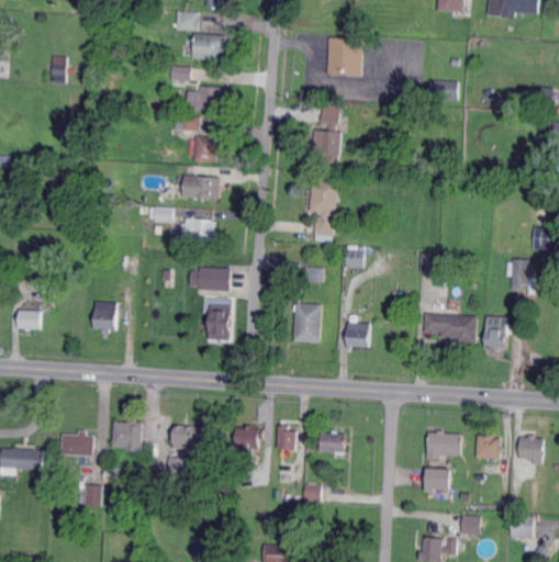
[(464,0),(464,12),(437,11),(437,0),(464,0)]
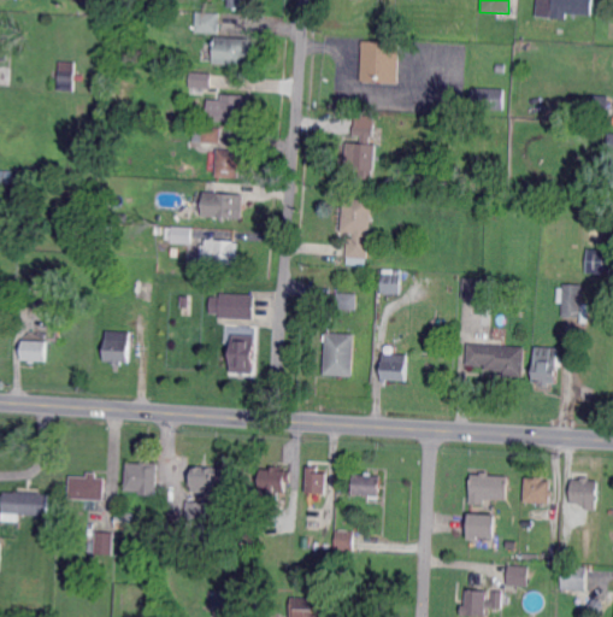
[(589,0),(589,13),(565,12),(564,19),(549,18),(549,21),(542,21),(543,17),(535,17),(535,0),(589,0)]
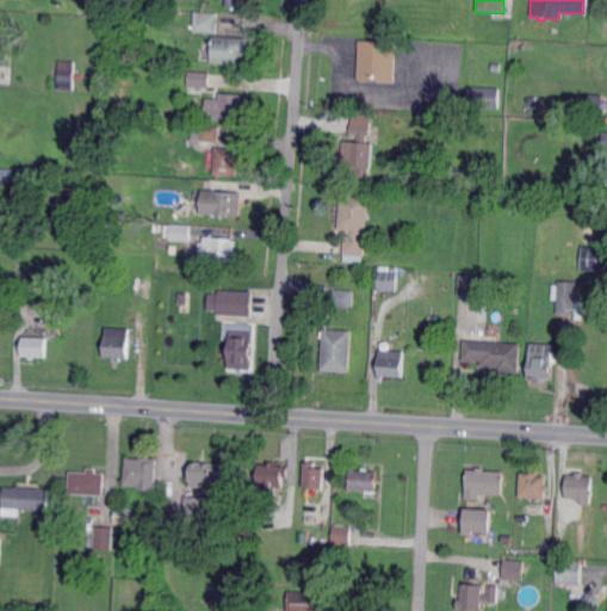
[(215,34),(191,32),(192,11),(216,12),(215,34)]
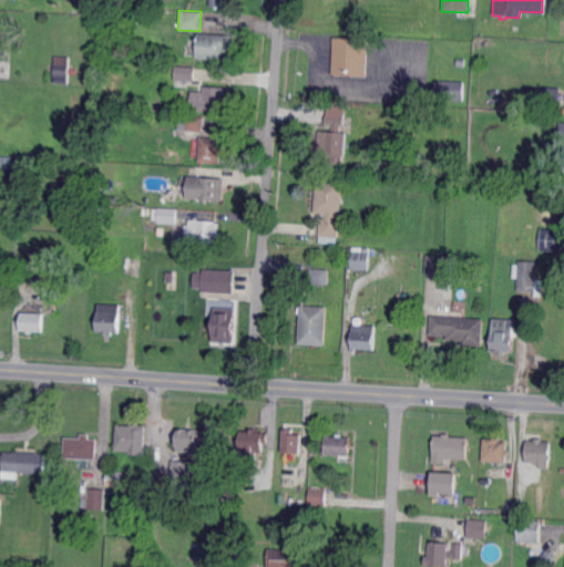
[(231,51),(226,51),(225,58),(194,55),(196,32),(232,34),(231,51)]
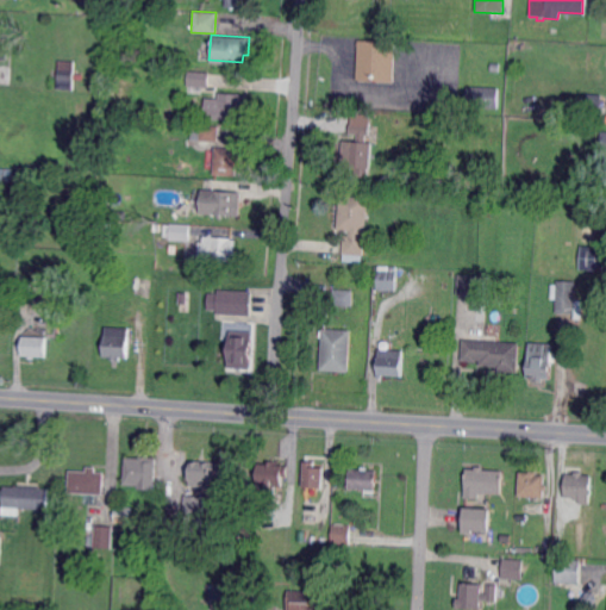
[(392,81),(355,80),(356,41),(393,42),(392,81)]
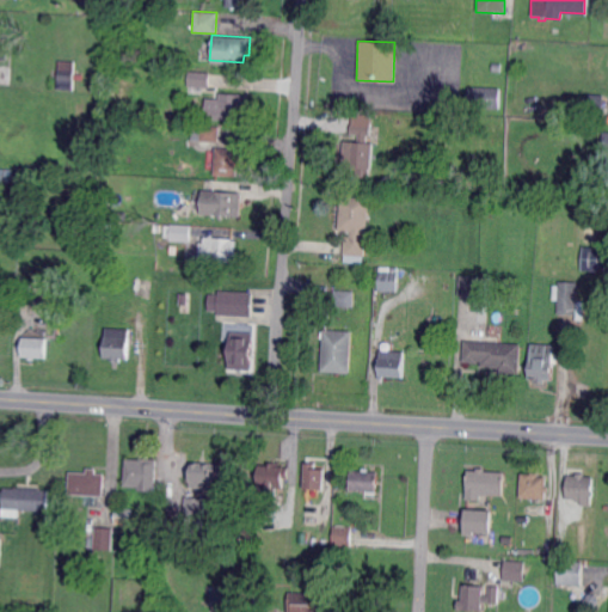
[(69,89),(55,89),(56,60),(71,61),(69,89)]
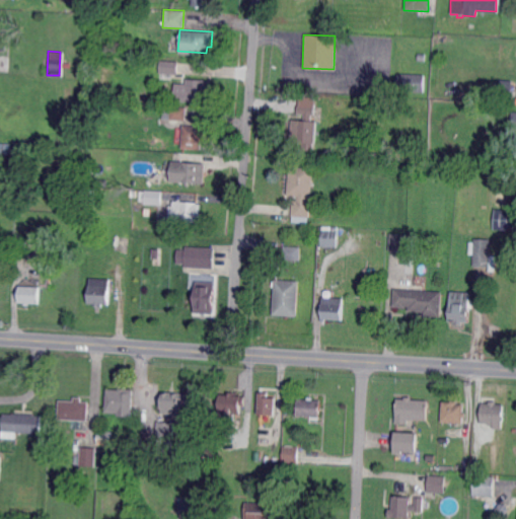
[(176,75),(170,74),(170,80),(156,79),(157,66),(149,65),(149,60),(176,62),(176,75)]
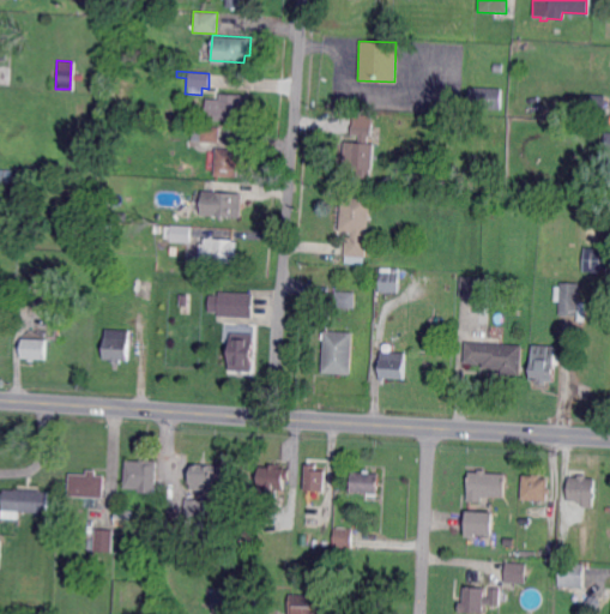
[(497,107),(469,107),(469,86),(497,88),(497,107)]
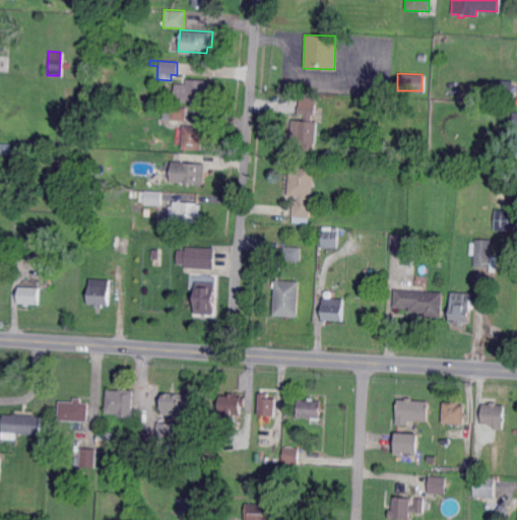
[(202,103),(184,101),(185,79),(204,81),(202,103)]
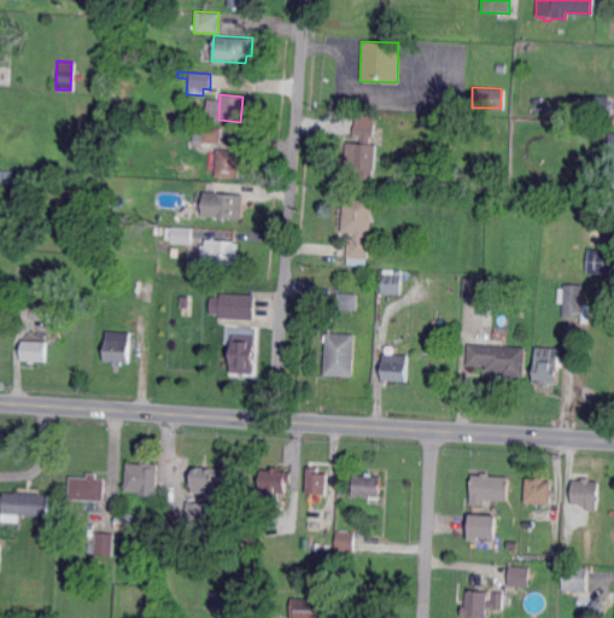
[(370,139),(368,138),(368,145),(374,145),(372,172),(369,170),(369,180),(357,180),(357,170),(349,170),(349,169),(343,168),(344,144),(350,145),(350,144),(358,144),(358,136),(351,136),(351,126),(352,126),(354,115),(372,116),(370,139)]
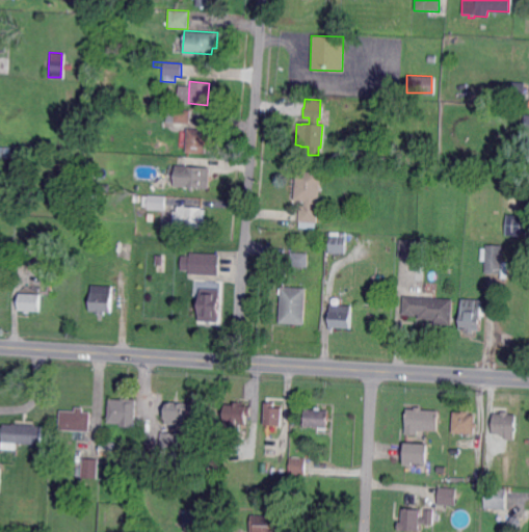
[(187,124),(164,123),(165,109),(187,110),(187,124)]
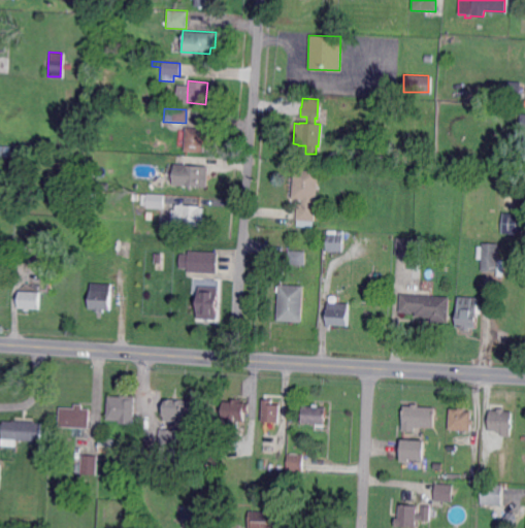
[(516,128),(524,128),(524,112),(517,112),(516,128)]
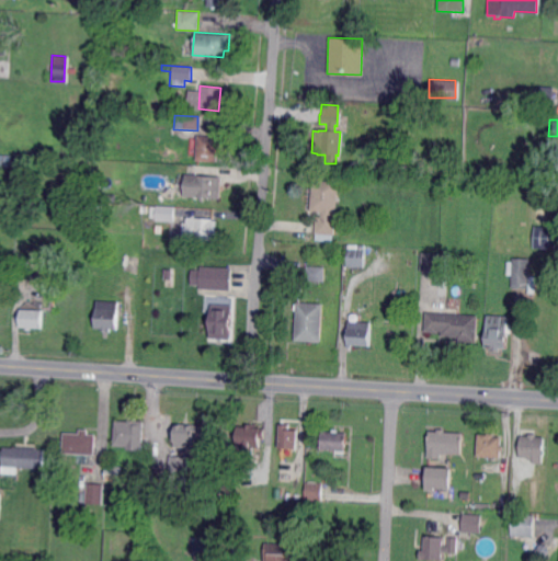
[(220,153),(216,153),(216,162),(194,161),(196,135),(218,137),(218,139),(221,139),(220,153)]
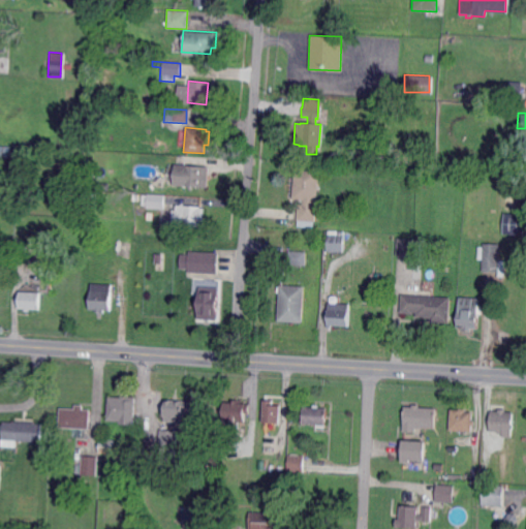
[(204,181),(200,181),(200,187),(183,186),(184,172),(178,170),(178,164),(202,165),(202,175),(204,175),(204,181)]
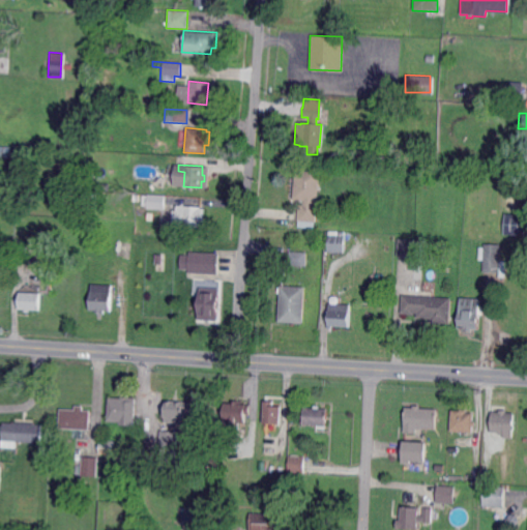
[(386,174),(378,173),(379,166),(386,166),(386,174)]
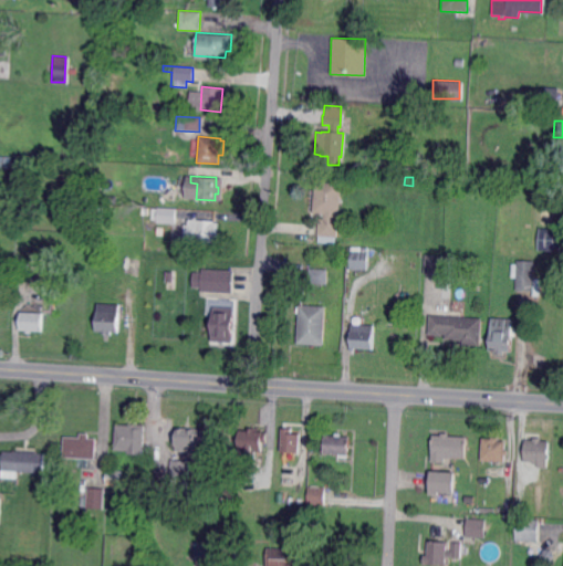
[(336,238),(334,238),(334,243),(316,241),(318,217),(320,217),(320,213),(312,212),(314,181),(341,184),(336,238)]
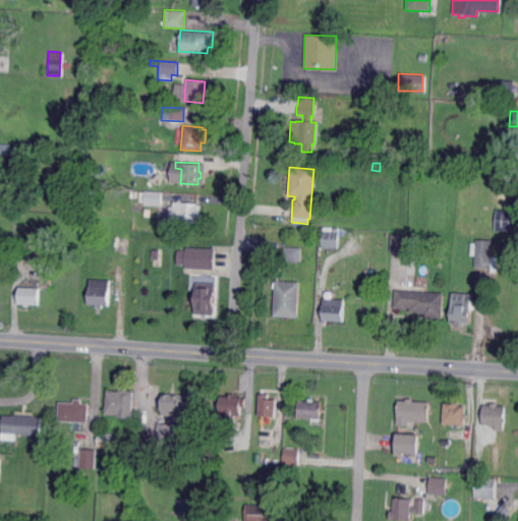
[(105,186),(87,186),(87,178),(105,180),(105,186)]
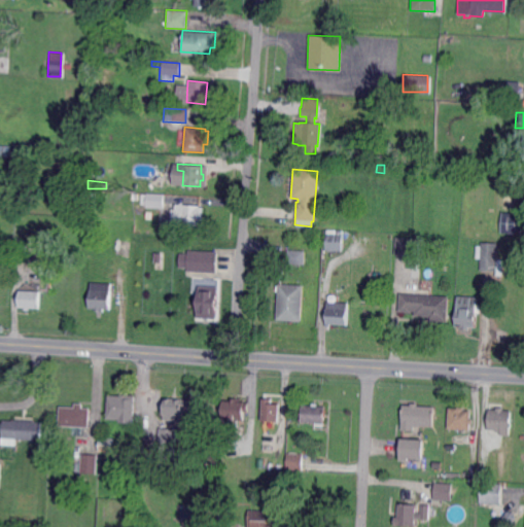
[(96,207),(86,207),(88,191),(97,192),(96,207)]
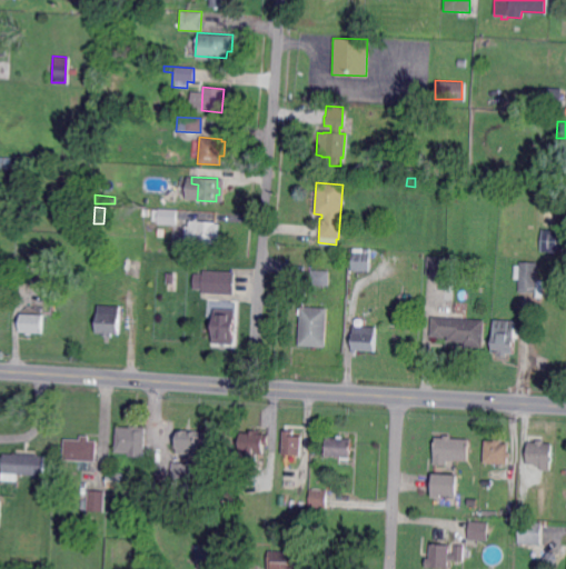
[(175,225),(155,225),(156,221),(150,221),(151,209),(176,210),(175,225)]
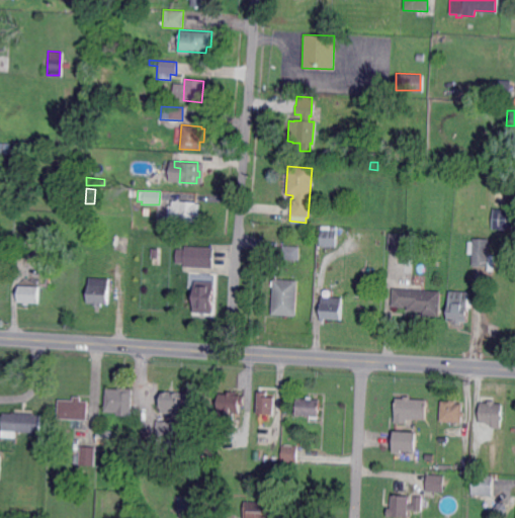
[(198,217),(194,216),(194,223),(166,221),(167,205),(171,205),(172,200),(195,201),(195,203),(199,203),(198,217)]
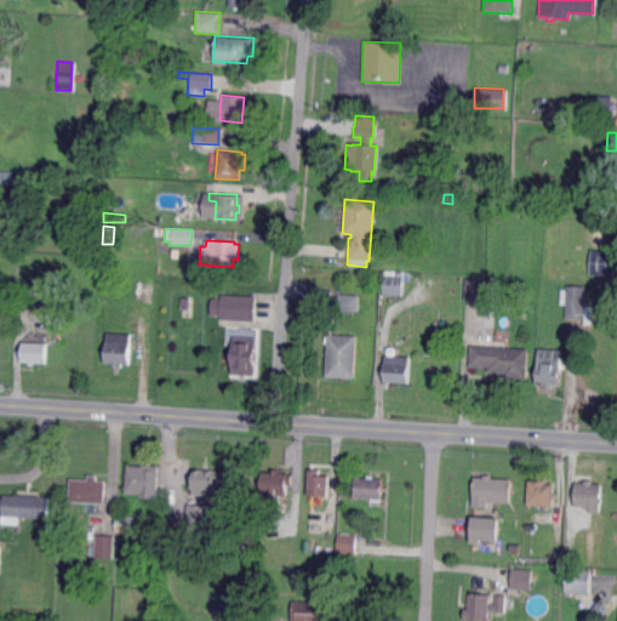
[(616,262),(616,275),(588,273),(589,249),(616,249),(616,262)]
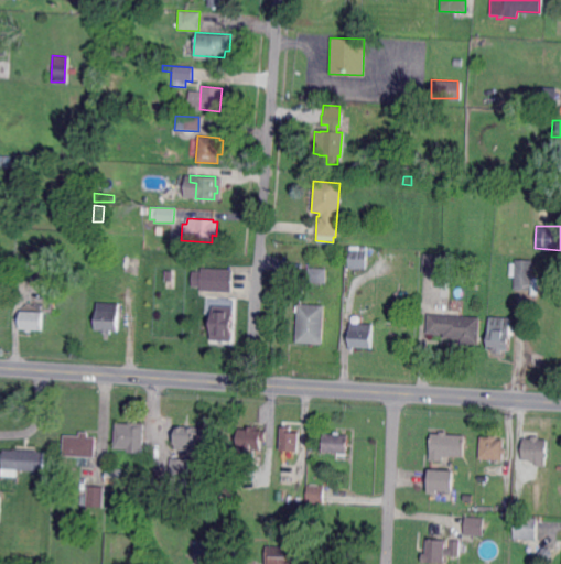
[(364,269),(347,268),(348,249),(365,250),(364,269)]
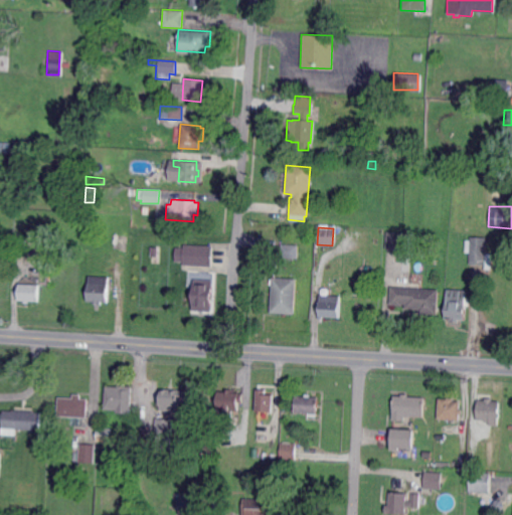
[(483,264),(468,264),(468,251),(464,250),(464,239),(469,239),(469,235),(484,236),(483,264)]
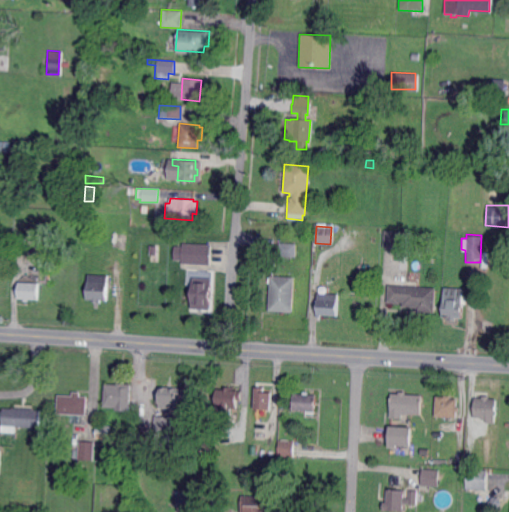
[(294,257),(277,256),(278,242),(295,243),(294,257)]
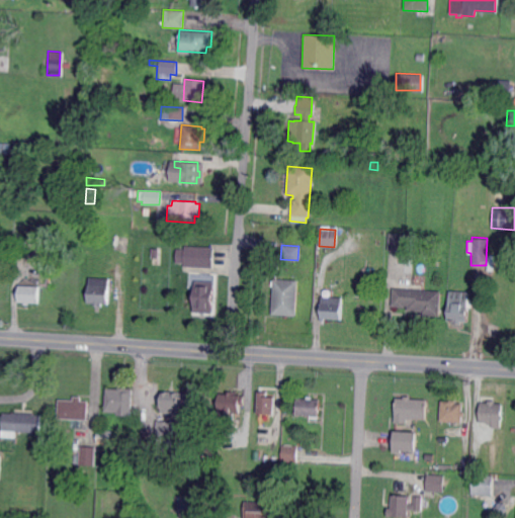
[(210,268),(181,266),(181,262),(174,262),(175,250),(182,250),(182,247),(211,248),(210,268)]
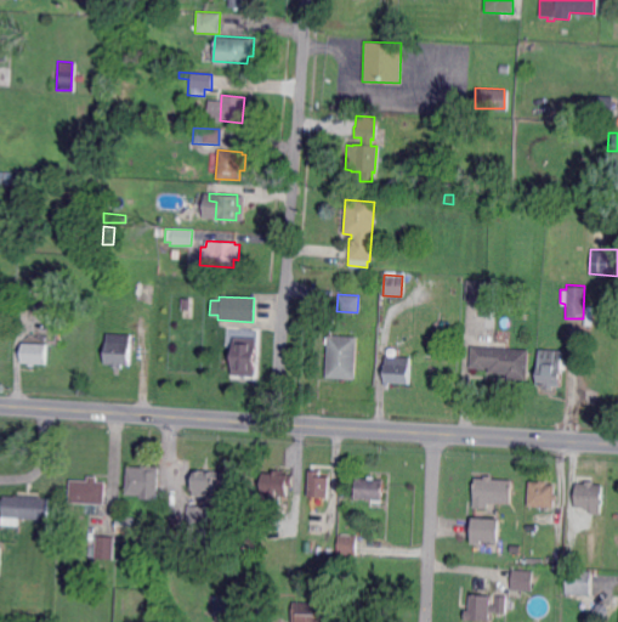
[(555,348),(545,346),(548,323),(557,324),(555,348)]
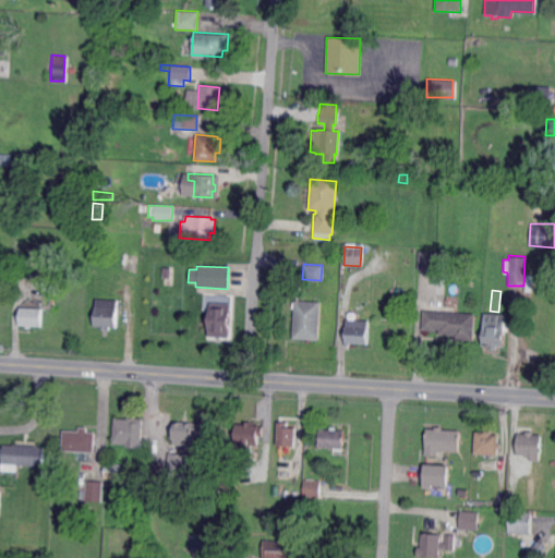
[(115,328),(108,328),(108,330),(99,329),(99,327),(93,327),(94,299),(117,301),(115,328)]
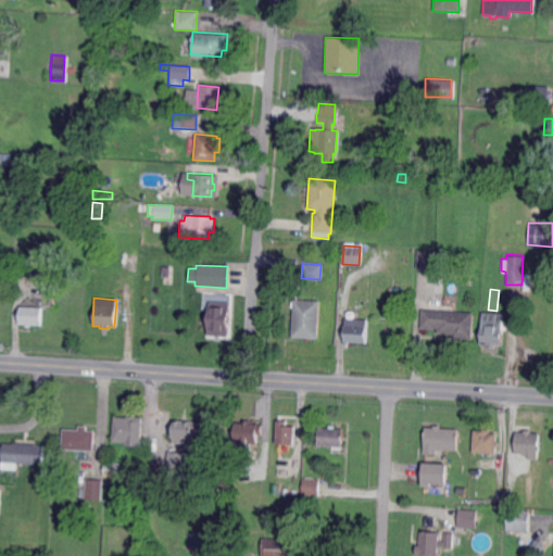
[(318,301),(316,339),(290,338),(292,306),(289,306),(289,300),(292,300),(292,299),(318,301)]
